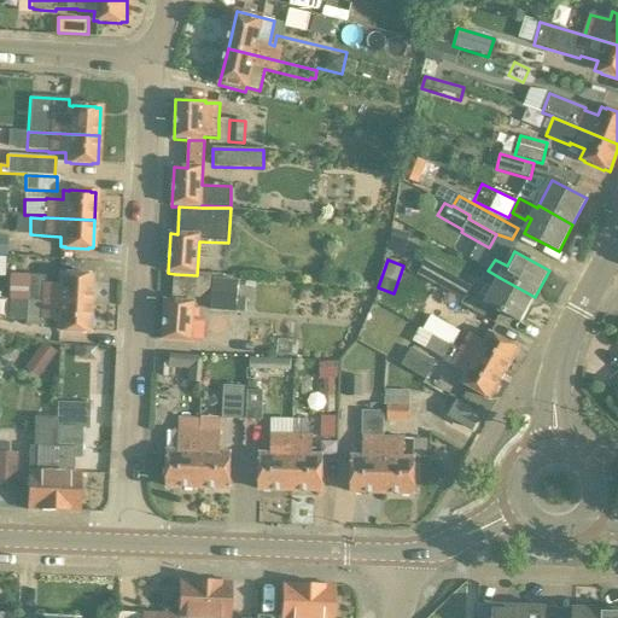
[(442,270),(435,284),(464,301),(471,287),(442,270)]
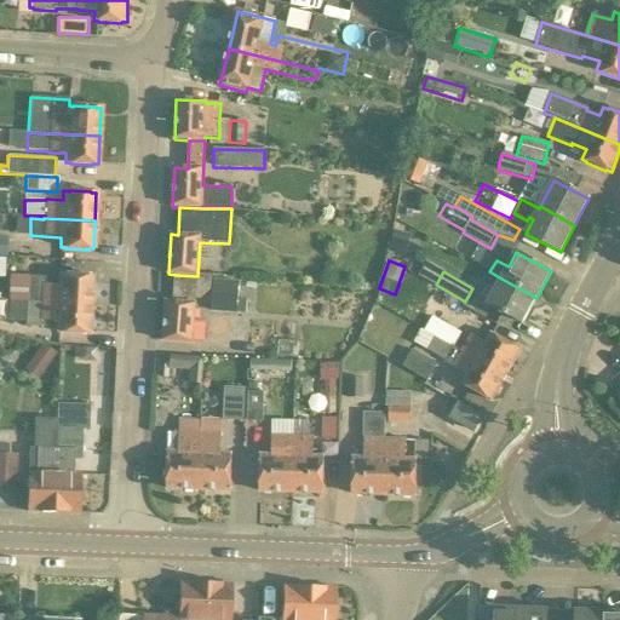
[(28,277),(27,302),(90,305),(92,277),(87,277),(87,275),(64,274),(64,275),(59,275),(59,285),(44,283),(45,279),(28,277)]
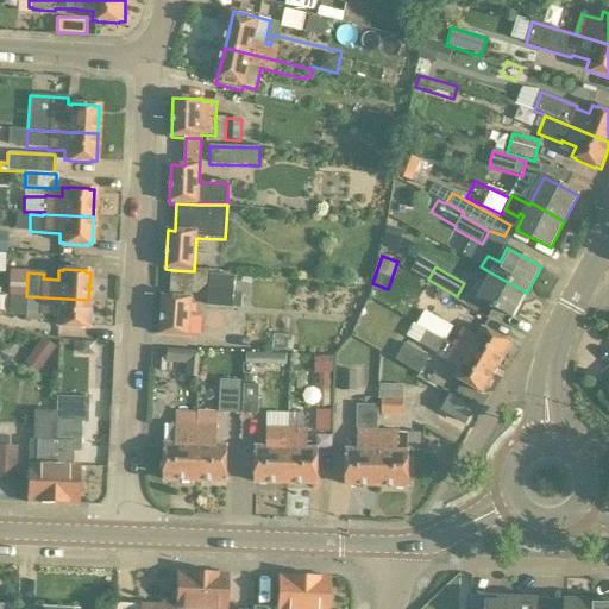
[(173,270),(170,297),(163,296),(159,336),(189,338),(192,299),(190,299),(192,294),(196,294),(207,284),(208,272),(194,271),(173,270)]
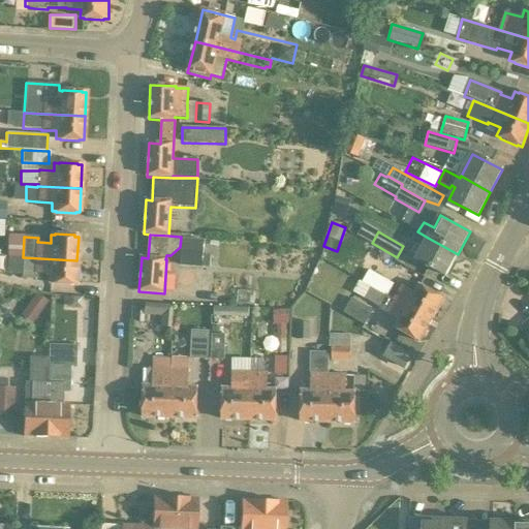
[(183,238),(181,267),(203,268),(203,267),(210,268),(211,255),(203,255),(205,240),(183,238)]
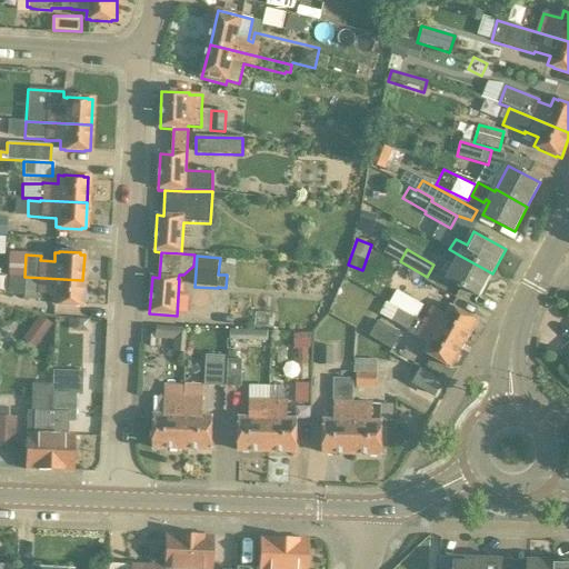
[(479,297),(492,273),(460,256),(447,280),(479,297)]
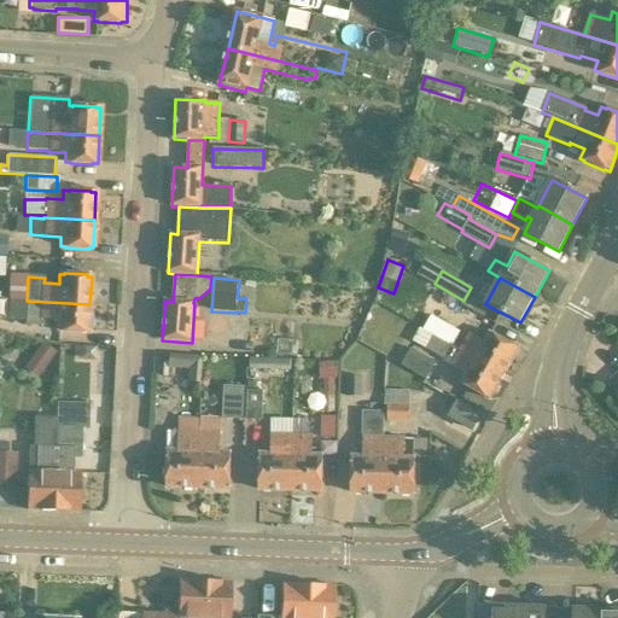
[(46,320),(57,321),(56,331),(62,331),(62,332),(83,333),(83,332),(88,332),(89,304),(27,301),(9,299),(9,320),(25,321),(25,324),(45,325),(46,320)]
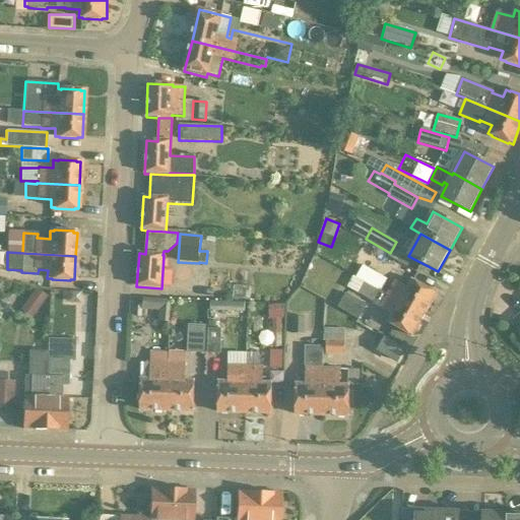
[(395,280),(388,295),(425,316),(436,295),(433,294),(434,293),(415,281),(414,282),(411,281),(407,287),(395,280)]
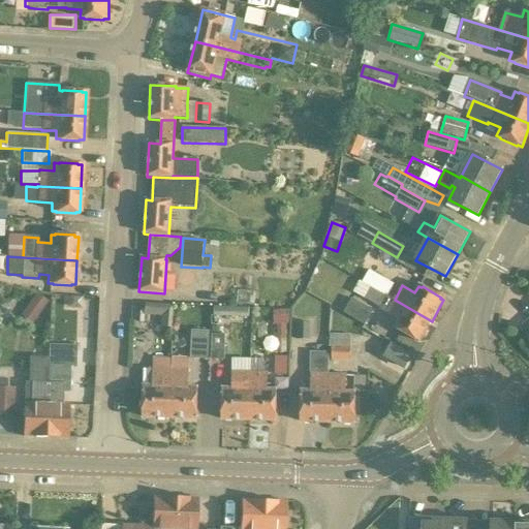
[(366,300),(400,319),(395,328),(398,330),(398,331),(415,341),(415,340),(419,342),(432,321),(395,300),(394,300),(389,297),(387,298),(372,289),(366,300)]
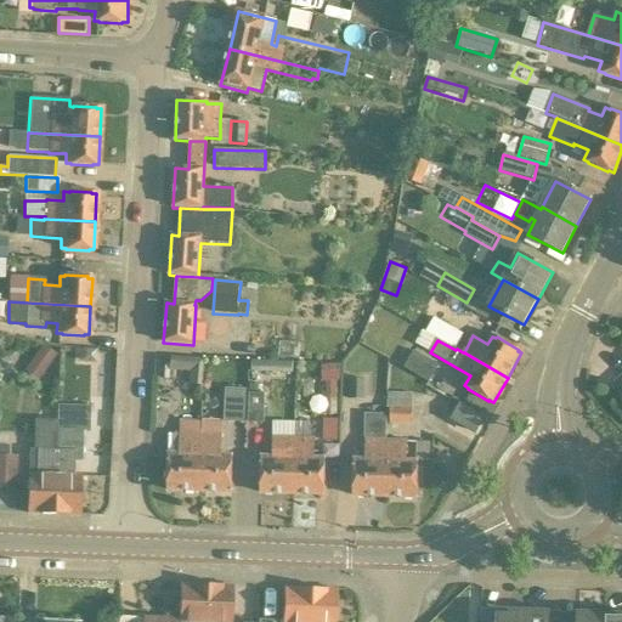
[(414,351),(405,368),(429,383),(439,366),(414,351)]
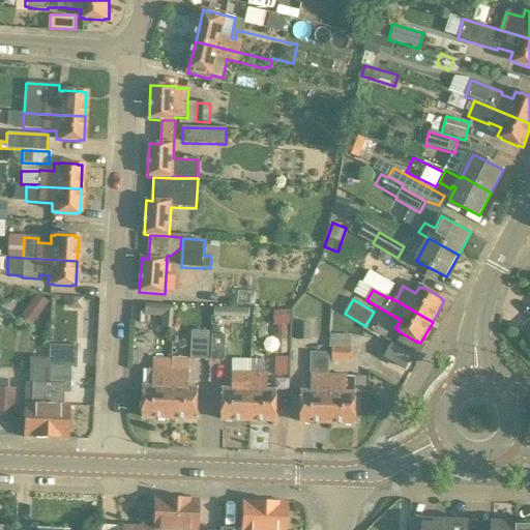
[(141,325),(170,326),(170,308),(142,307),(141,325)]
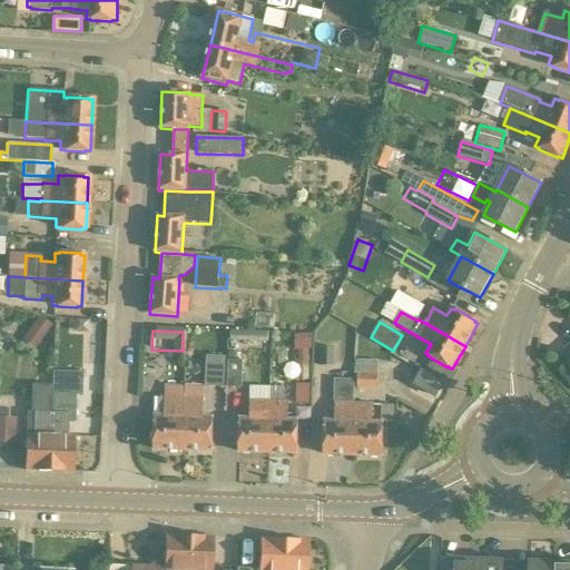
[(231,331),(231,354),(238,354),(238,341),(268,342),(268,332),(231,331)]
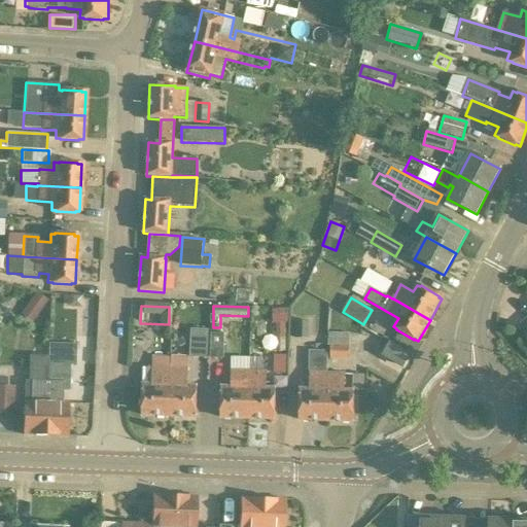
[(295,339),(309,340),(309,322),(295,321),(295,339)]
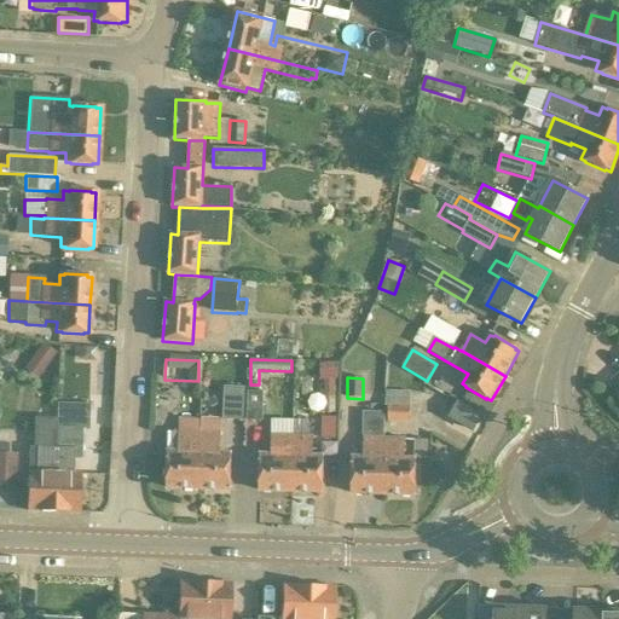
[(224,386),(223,420),(244,421),(246,387),(224,386)]
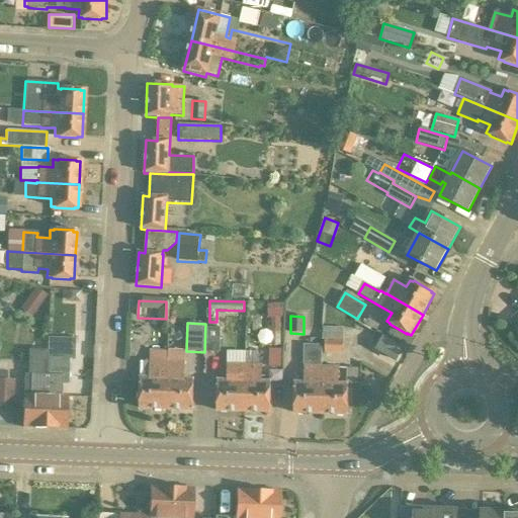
[(207,328),(206,352),(220,353),(221,328),(207,328)]
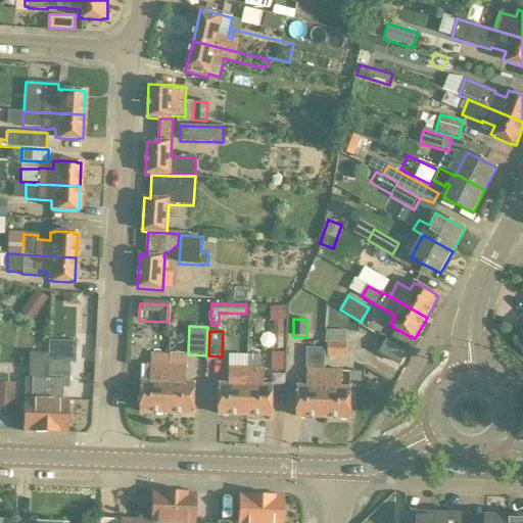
[(328,343),(328,357),(346,358),(347,332),(326,331),(326,343),(328,343)]
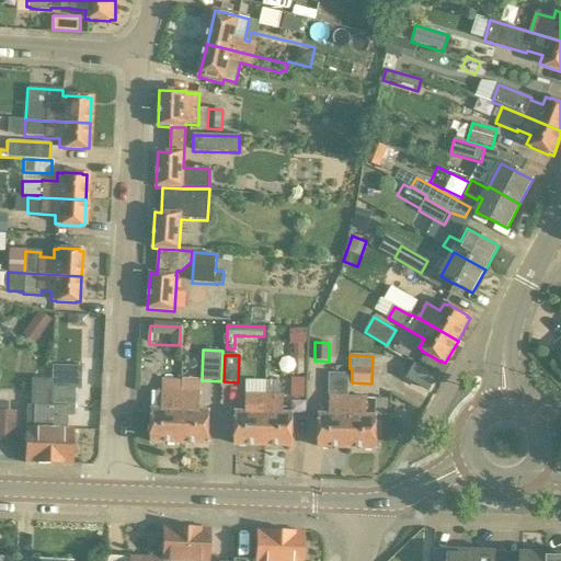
[(428,392),(437,377),(414,364),(405,379),(428,392)]
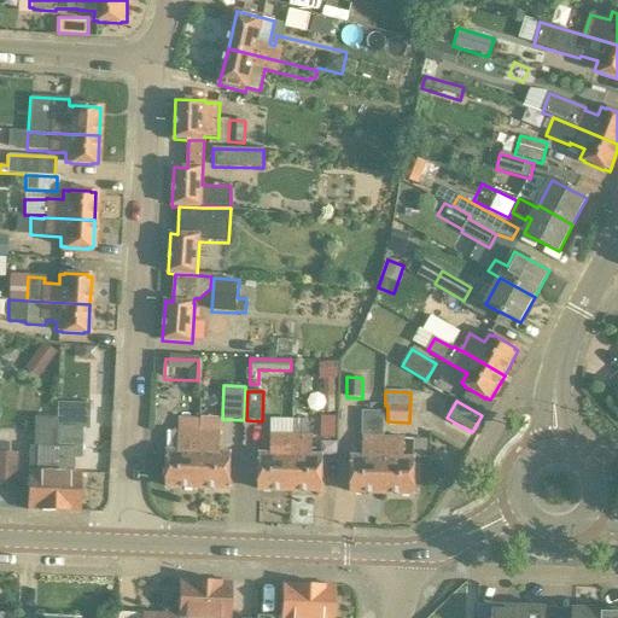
[(56,425),(52,511),(79,512),(80,473),(73,473),(73,459),(81,459),(82,427),(88,429),(88,404),(57,403),(56,425)]
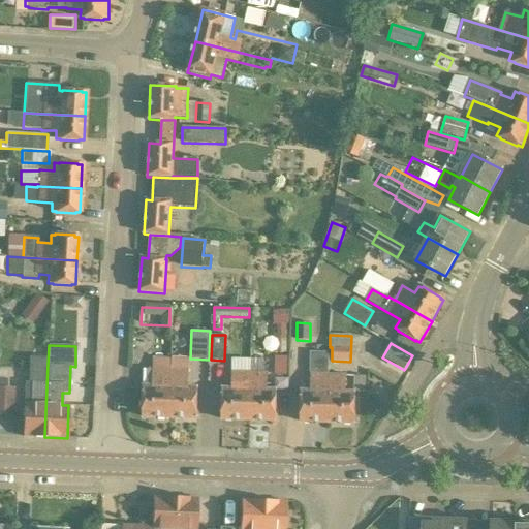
[(172,360),(170,360),(168,418),(195,419),(196,389),(188,387),(189,358),(172,358),(172,360)]
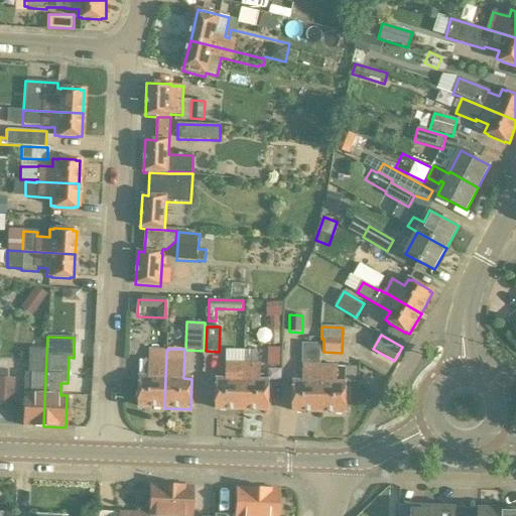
[(149,350),(148,377),(140,377),(139,407),(164,408),(166,351),(149,350)]
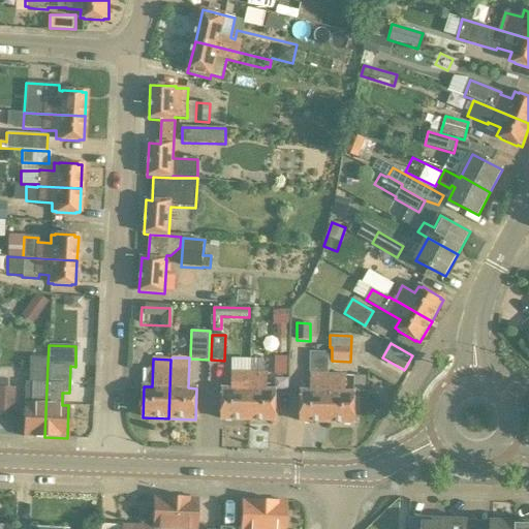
[(232,371),(231,390),(221,389),(220,419),(247,421),(249,360),(237,360),(237,371),(232,371)]
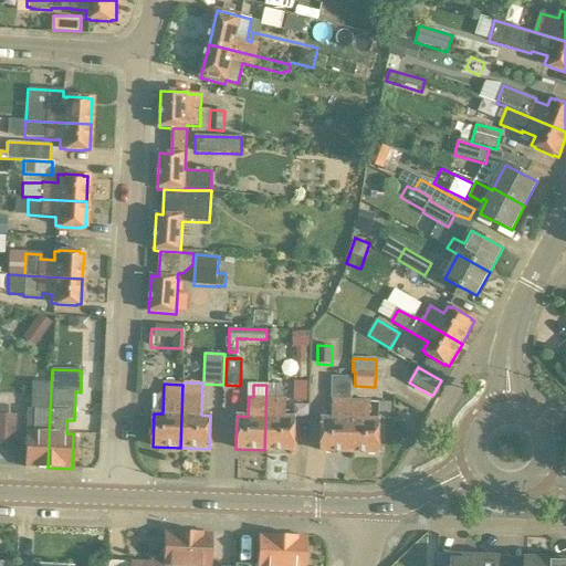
[(283,385),(266,385),(264,450),(294,451),(294,418),(285,418),(286,399),(282,398),(283,385)]
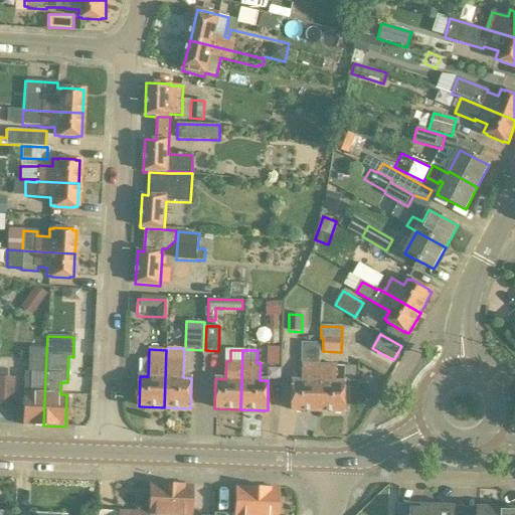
[(25,355),(23,355),(22,372),(29,372),(29,393),(23,393),(22,425),(43,425),(46,354),(25,354),(25,355)]
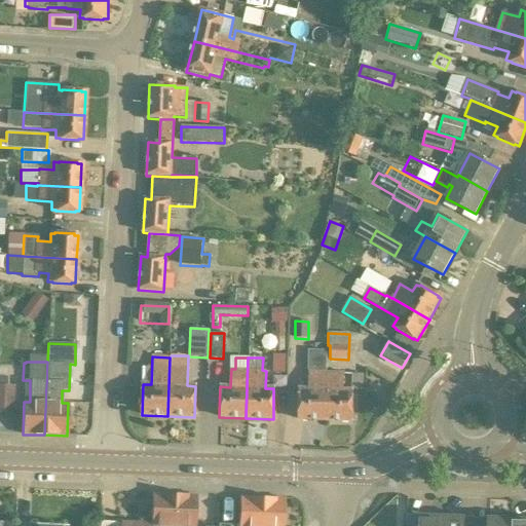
[(348,371),(344,385),(361,389),(364,375),(348,371)]
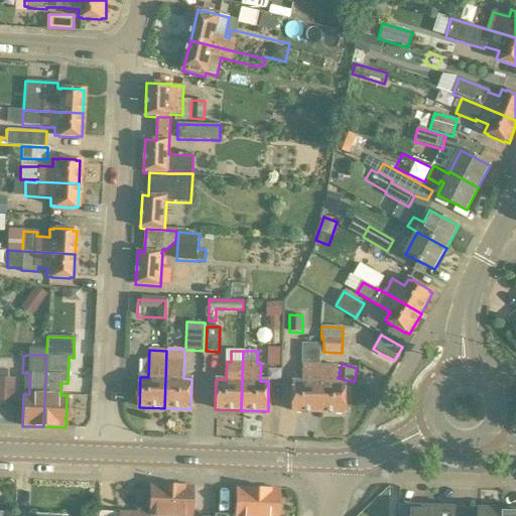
[(293,412),(318,413),(320,365),(303,365),(302,382),(294,382),(293,412)]
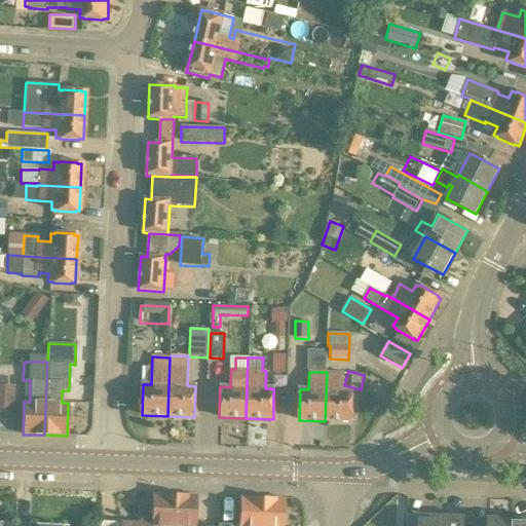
[(352,390),(343,390),(344,373),(327,372),(325,421),(351,421),(352,390)]
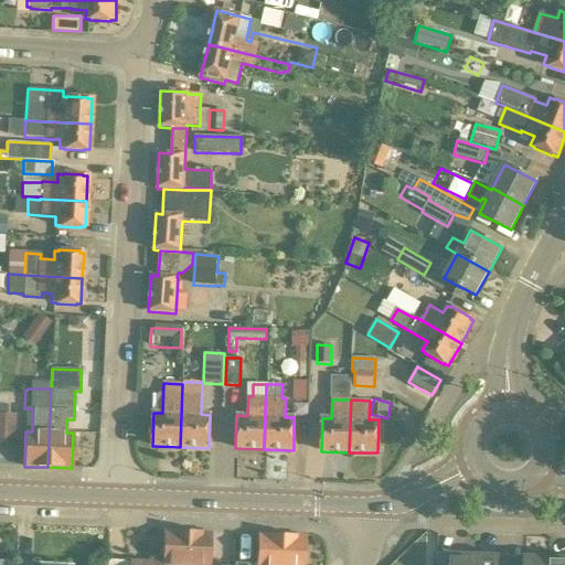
[(0,413),(0,443),(14,445),(16,415),(7,414),(0,413)]
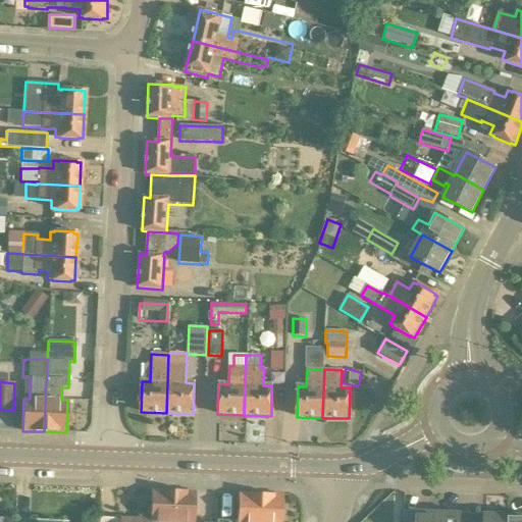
[(170,521),(172,490),(150,489),(149,519),(119,518),(118,521),(170,521)]
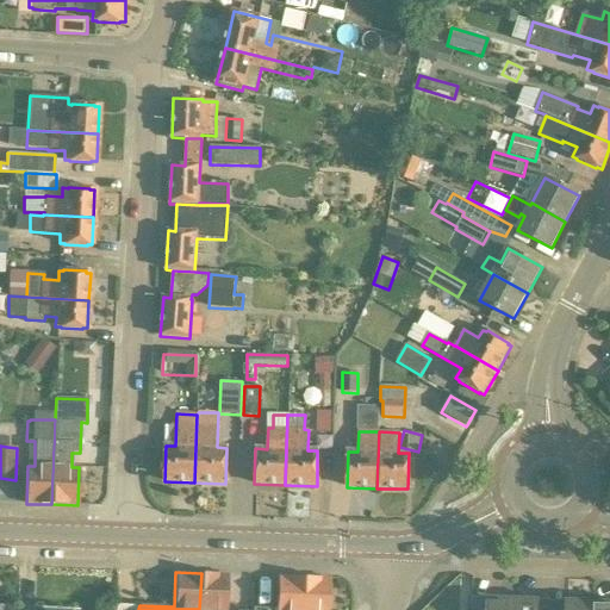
[(225,609),(228,574),(201,573),(199,609),(225,609)]
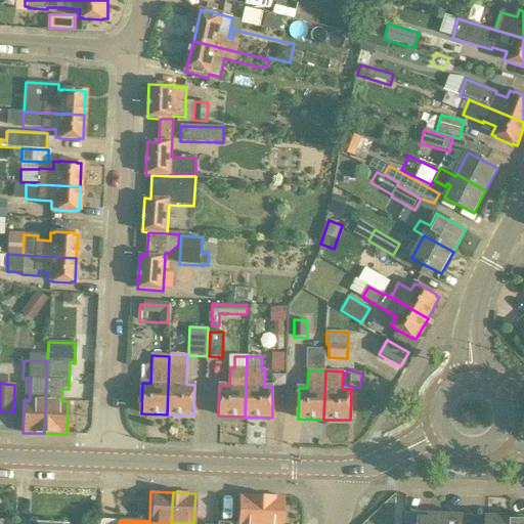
[(236,523),(259,523),(261,496),(238,495),(236,523)]
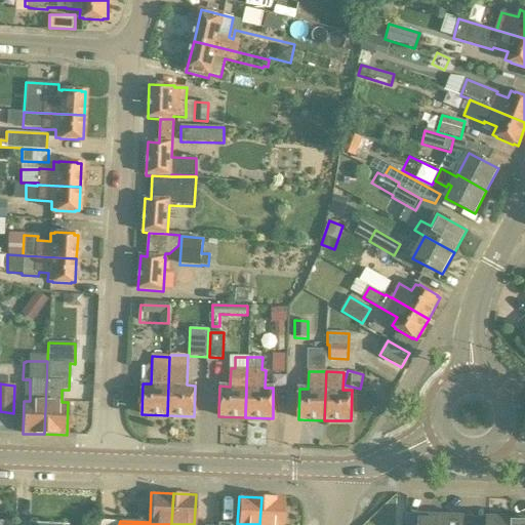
[(282,524),(283,497),(261,497),(259,524),(282,524)]
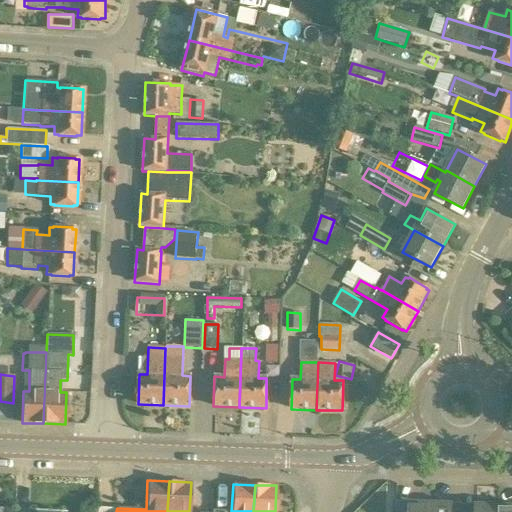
[(429,511),(430,504),(408,503),(408,502),(396,502),(395,511),(429,511)]
